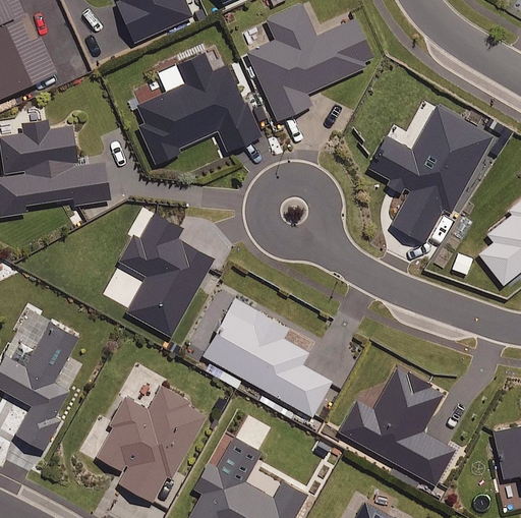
[(311,106),(306,95),(364,68),(362,64),(373,59),(355,18),(315,36),(301,5),(266,20),(274,41),(246,53),(277,121),(311,106)]
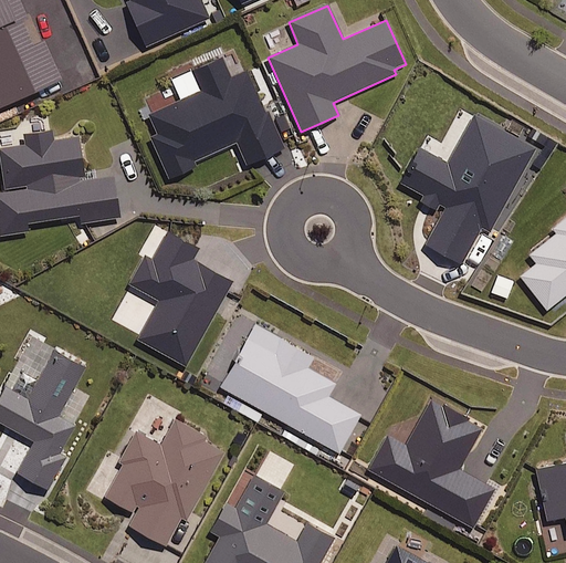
[(230,76),(220,58),(192,71),(200,87),(148,114),(158,134),(152,137),(171,177),(196,166),(194,163),(237,142),(248,165),(283,148),(244,70),(230,76)]
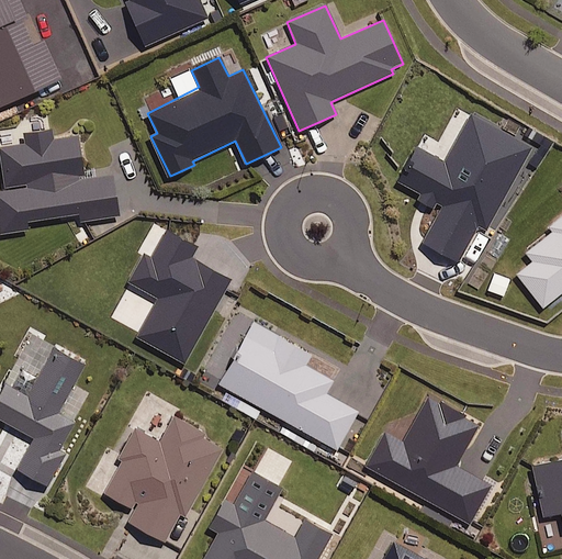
[(531,148),(470,114),(444,164),(417,149),(400,182),(420,194),(417,200),(439,212),(422,246),(456,265),(478,225),(486,230),(531,148)]
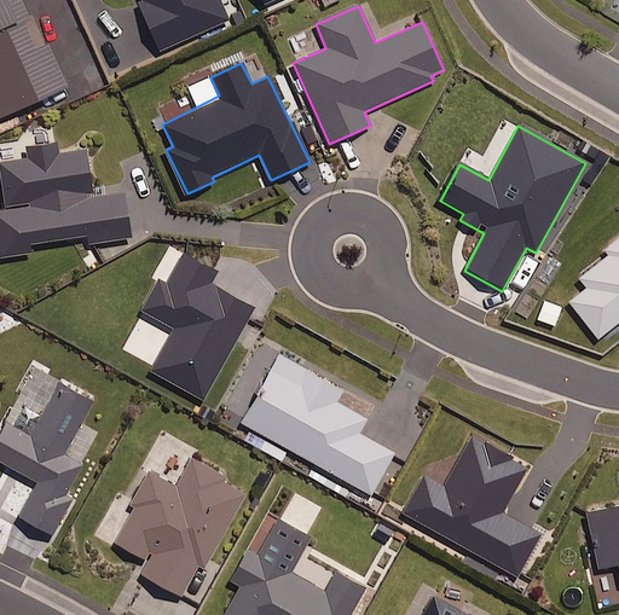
[(57,155),(55,144),(27,148),(28,158),(0,162),(0,163),(6,210),(0,210),(0,242),(3,257),(30,254),(29,244),(86,236),(87,244),(131,238),(123,190),(92,195),(86,151),(57,155)]
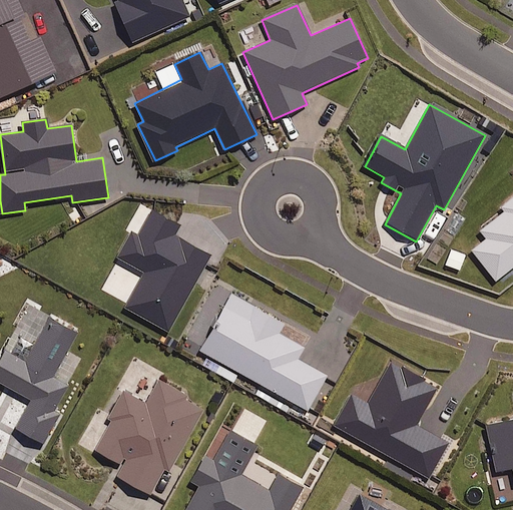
[(512,197),(500,209),(503,212),(479,231),(486,239),(471,251),(495,282),(512,267),(512,197)]
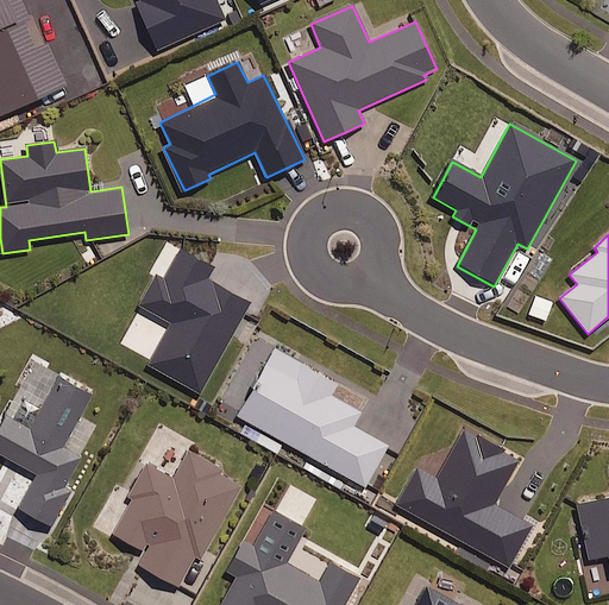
[(212,268),(180,251),(165,278),(156,272),(138,307),(170,325),(148,366),(200,395),(249,303),(206,281),(212,268)]
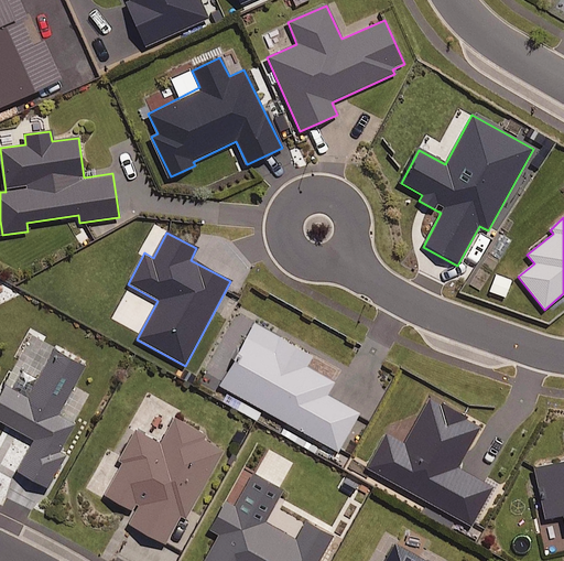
[(312,356),(257,325),(223,387),(338,452),(359,414),(326,396),(334,383),(305,367),(312,356)]
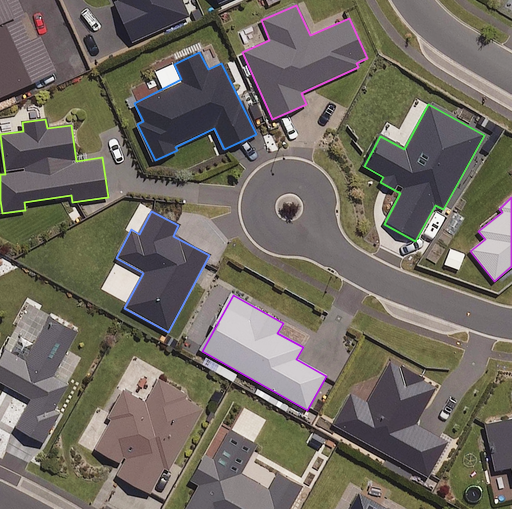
[(77,333),(50,317),(25,361),(4,350),(0,357),(0,383),(31,400),(15,428),(43,443),(59,414),(53,411),(68,385),(53,377),(77,333)]
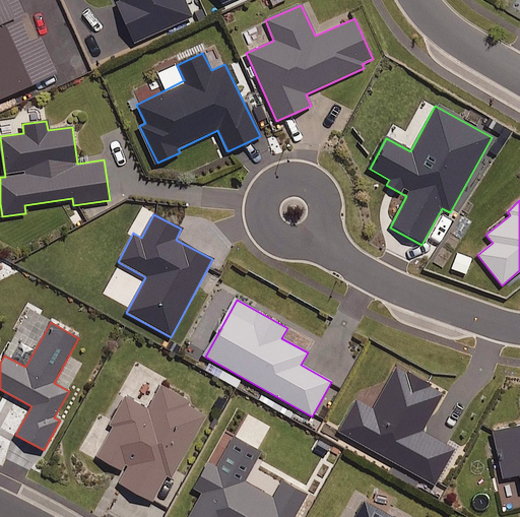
[(207,414),(159,388),(147,410),(124,397),(109,426),(113,428),(96,457),(125,472),(119,483),(152,502),(167,476),(172,479),(207,414)]
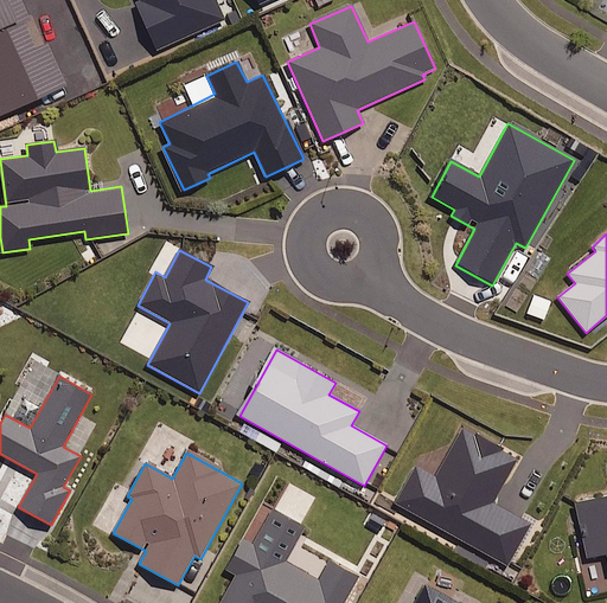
[(236,575),(222,602),(343,602),(357,577),(330,562),(319,582),(286,564),(318,504),(285,486),(257,536),(250,532),(229,571),(236,575)]
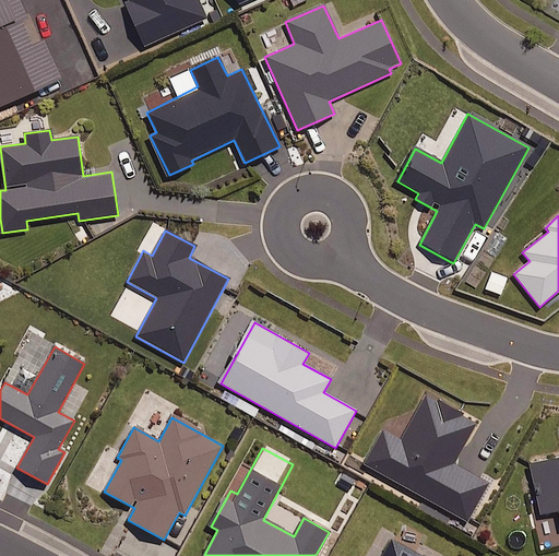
[(542,513),(557,510),(558,519),(558,457),(531,463),(542,513)]
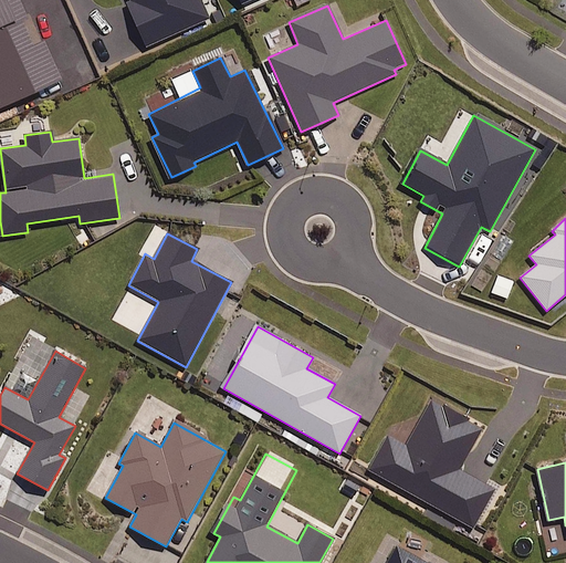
[(423,562),(397,548),(388,562),(423,562)]
